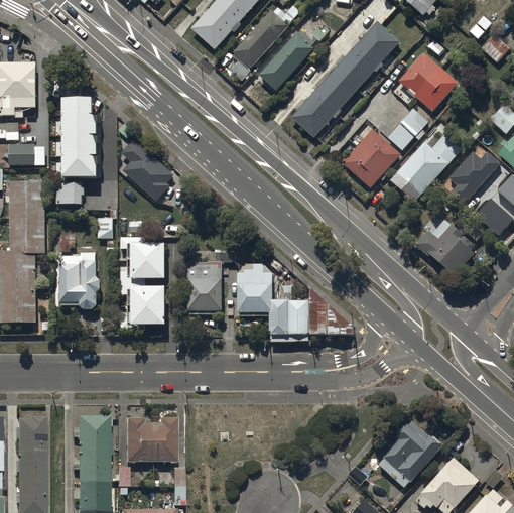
[(217,0),(190,30),(214,50),(258,0),(217,0)]
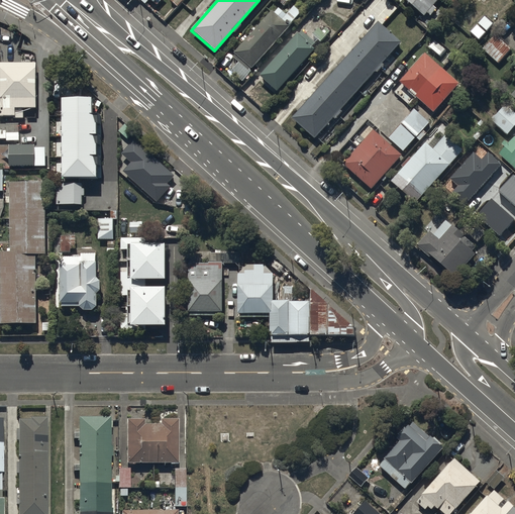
[(381,22),(395,7),(387,0),(364,0),(361,4),(381,22)]
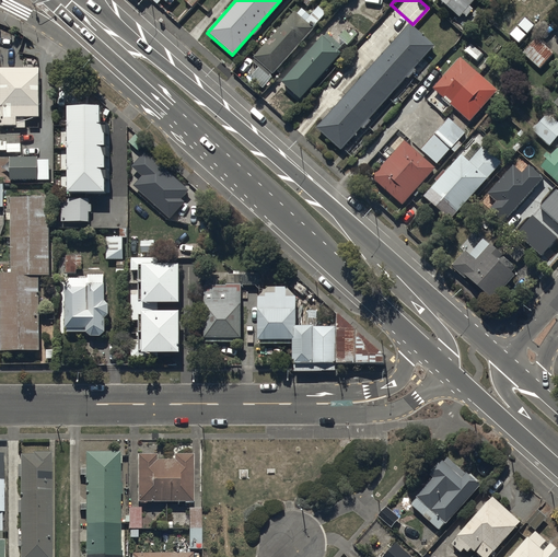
[(436,0),(456,18),(471,0),(436,0)]
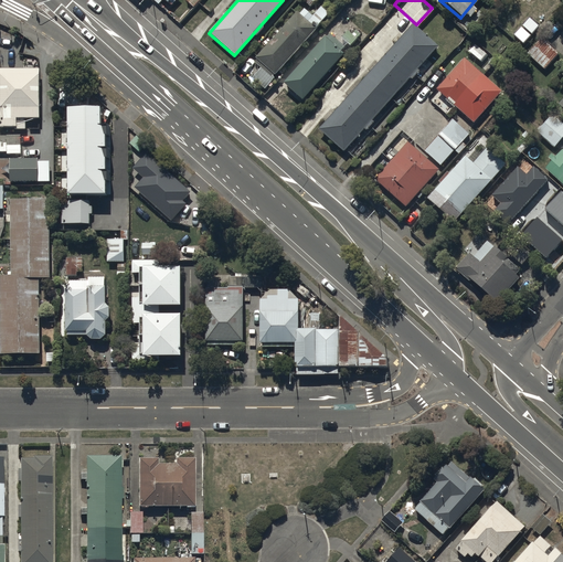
[(252,80),(263,89),(317,30),(299,14),(257,61),(264,66),(252,80)]
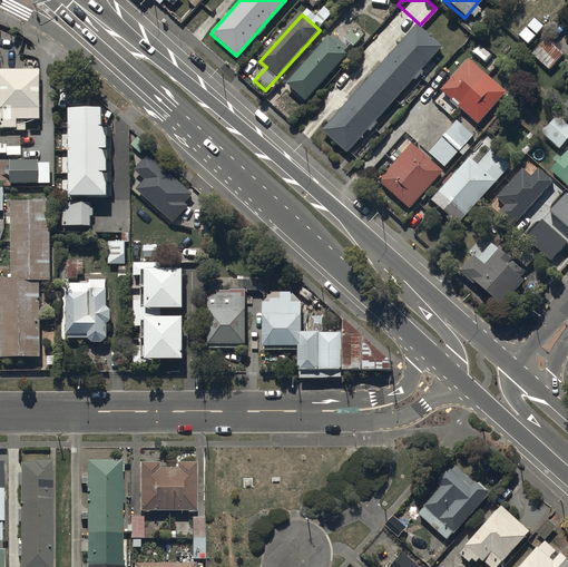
[(320,132),(345,154),(441,48),(415,25),(320,132)]
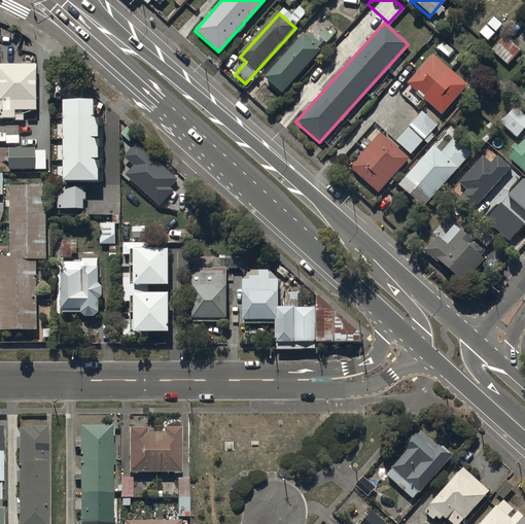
[(318,36),(326,43),(335,34),(327,27),(318,36)]
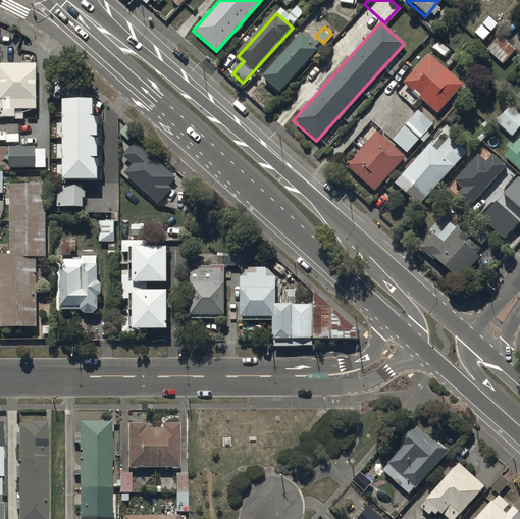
[(263,78),(279,93),(317,51),(314,48),(317,45),(304,33),(301,37),(300,36),(263,78)]
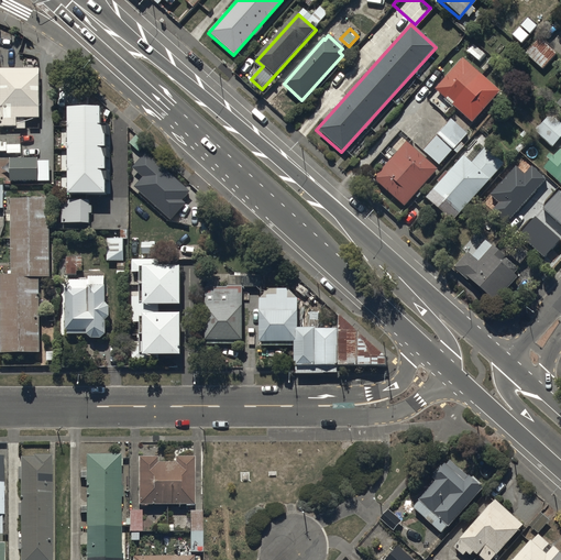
[(523,54),(540,69),(553,54),(536,39),(523,54)]
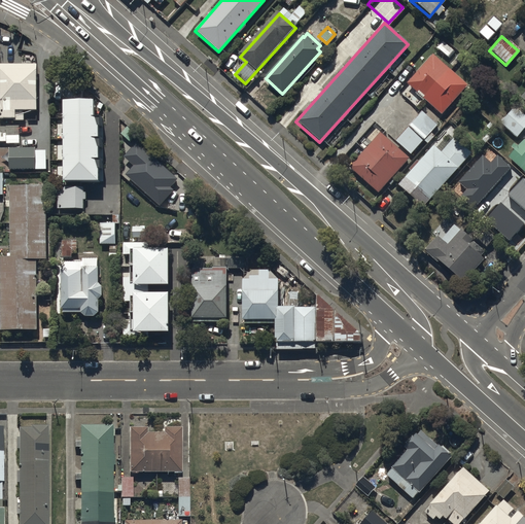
[(404,84),(438,115),(464,85),(430,55),(404,84)]
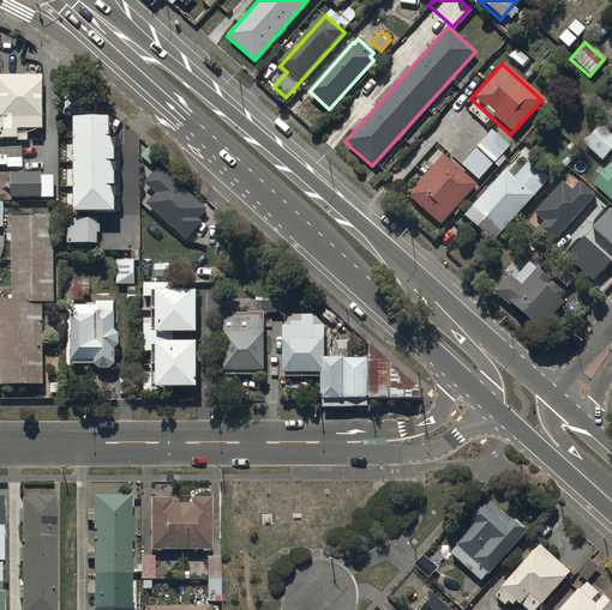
[(41,127),(40,72),(0,72),(0,137),(27,137),(27,127),(41,127)]
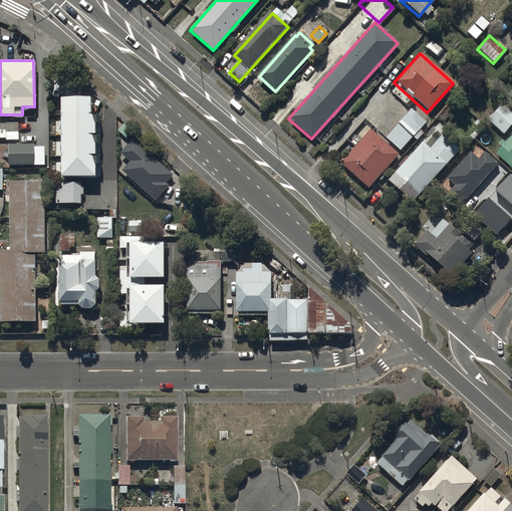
[(89,97),(62,97),(62,175),(92,175),(92,163),(98,162),(98,155),(92,155),(92,142),(98,142),(98,134),(92,134),(92,121),(98,121),(98,113),(89,113),(89,97)]
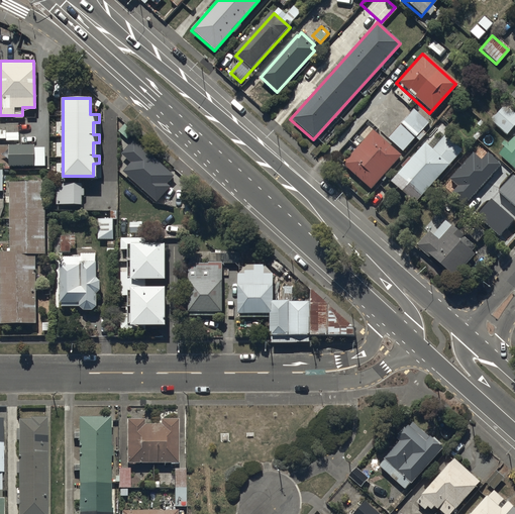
[(488,122),(504,135),(514,123),(514,117),(502,106),(488,122)]
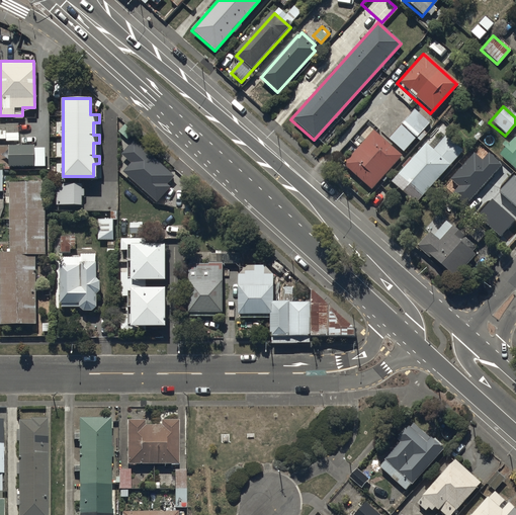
[(387,139),(401,152),(413,138),(418,142),(425,134),(420,130),(426,123),(412,110),(387,139)]
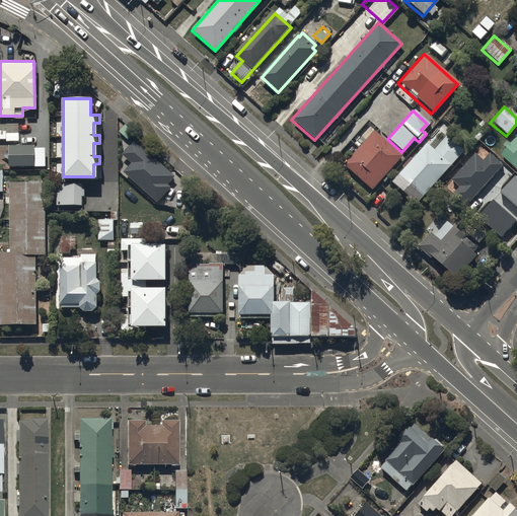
[(4,142),(14,141),(17,141),(17,123),(4,124),(4,130),(0,129),(0,139),(4,140),(4,142)]
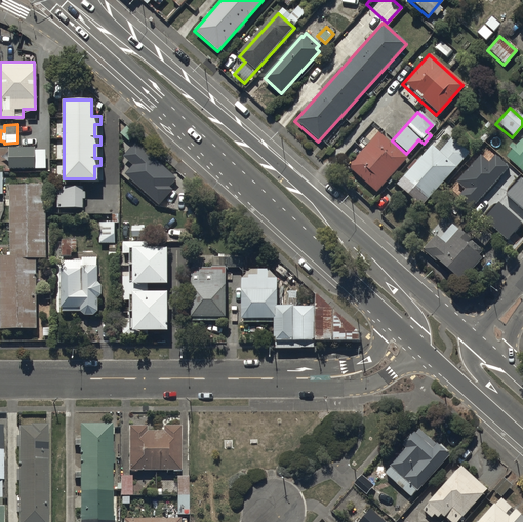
[(347,167),(375,193),(406,158),(377,132),(347,167)]
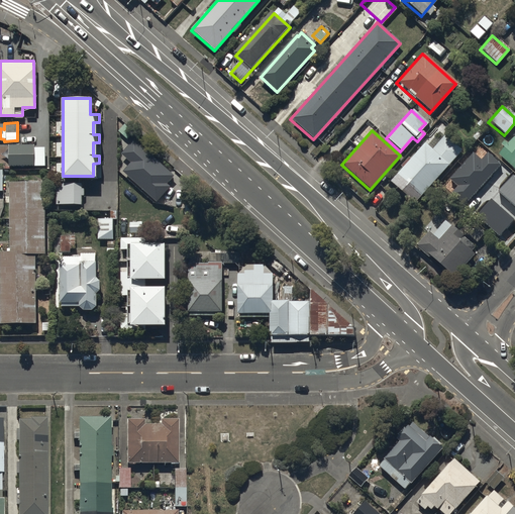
[(497,152),(514,168),(514,132),(514,133),(497,152)]
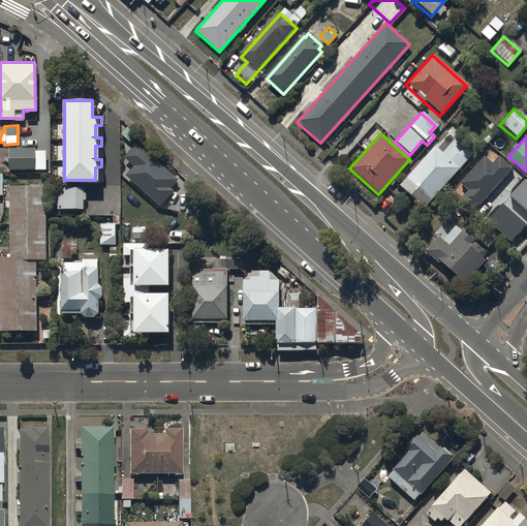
[(396,188),(422,211),(471,156),(452,140),(439,153),(433,148),(396,188)]
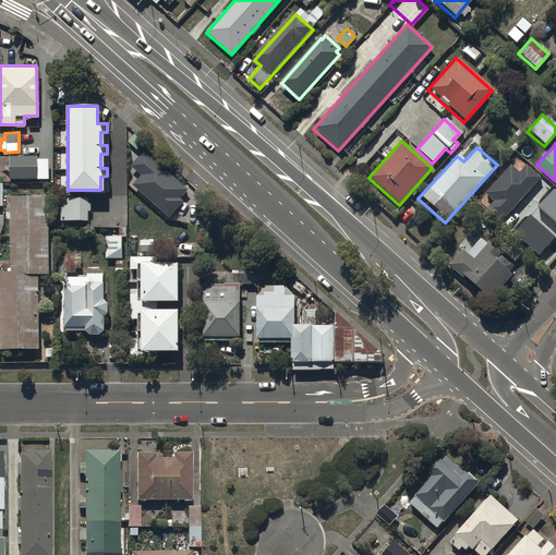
[(185,185),(143,148),(129,164),(140,173),(131,182),(167,215),(182,200),(178,195),(185,185)]
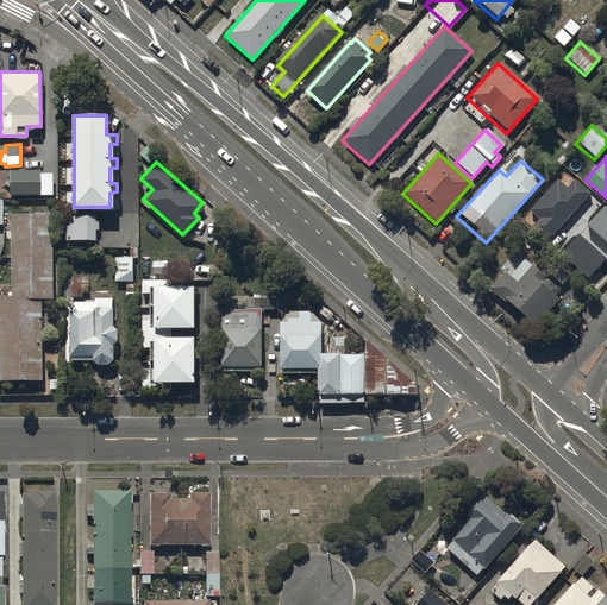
[(11,169),(11,191),(39,191),(39,169),(11,169)]
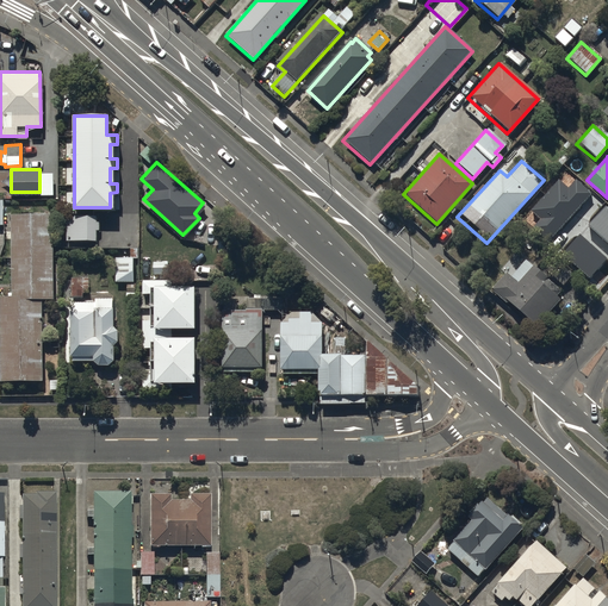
[(532,224),(546,237),(590,189),(575,176),(566,185),(557,175),(529,206),(540,216),(532,224)]
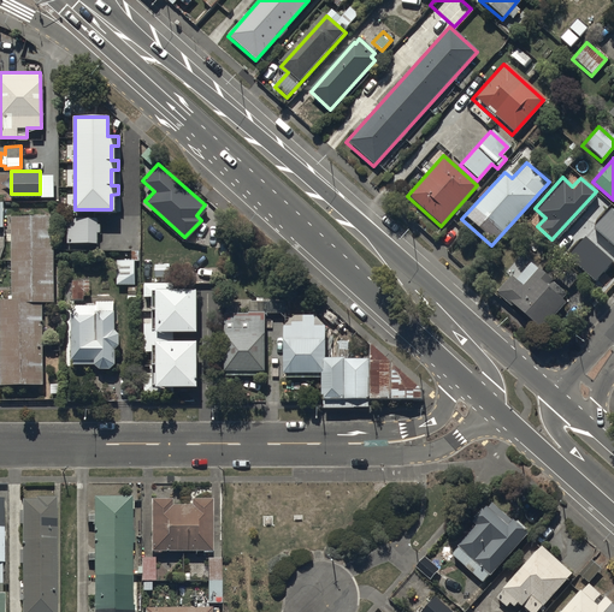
[(613,207),(610,203),(592,224),(613,243),(613,207)]
